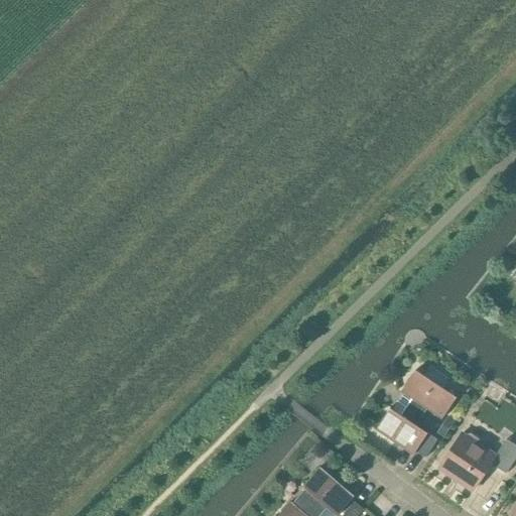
[(390,410),(376,430),(413,456),(415,452),(425,458),(437,439),(427,433),(416,425),(427,409),(441,418),(456,398),(443,389),(422,375),(415,371),(401,392),(404,393),(392,411),(390,410)]
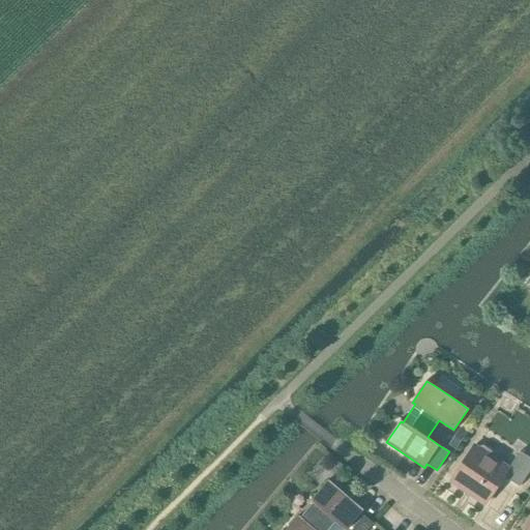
[(460,428),(448,444),(455,448),(466,432),(460,428)]
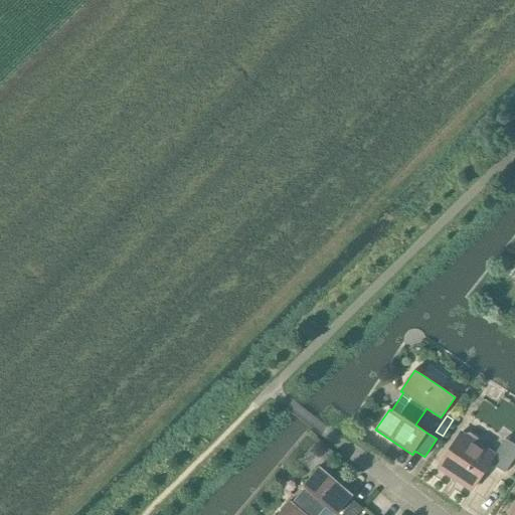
[(464,435),(461,433),(438,469),(471,491),(490,463),(505,474),(514,458),(514,445),(505,439),(494,455),(479,445),(478,440),(469,434),(464,435)]
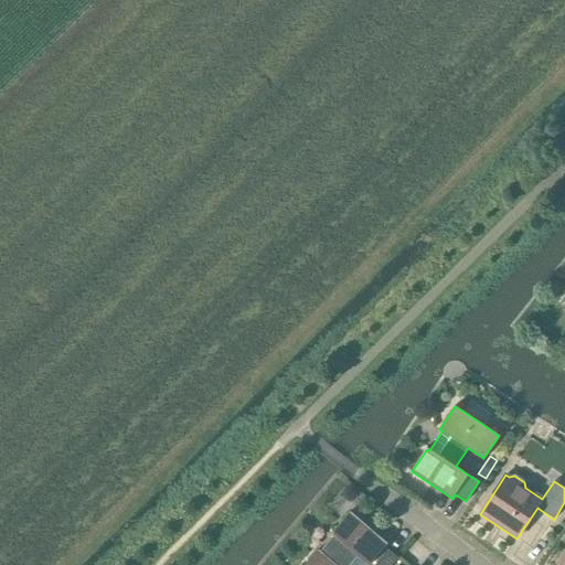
[(370,564),(387,544),(350,512),(332,533),(334,535),(319,553),(317,552),(305,564),(364,564),(368,563),(370,564)]
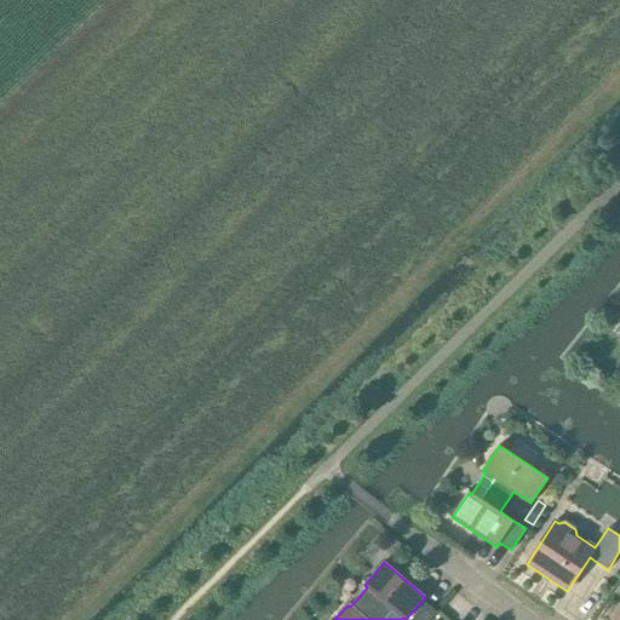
[(425,603),(411,619),(429,619),(436,613),(425,603)]
